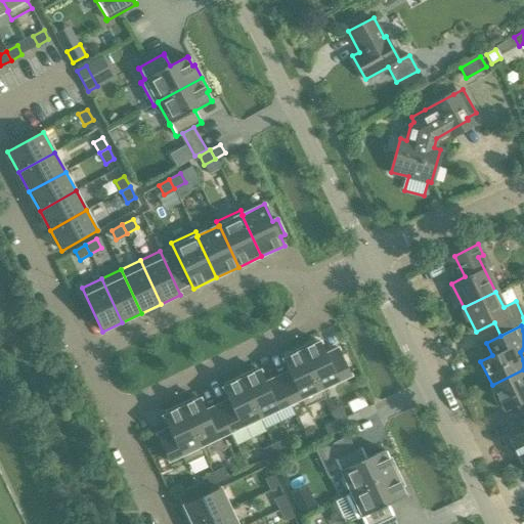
[(315,342),(300,349),(320,390),(321,390),(351,376),(338,348),(326,354),(320,342),(316,344),(315,342)]
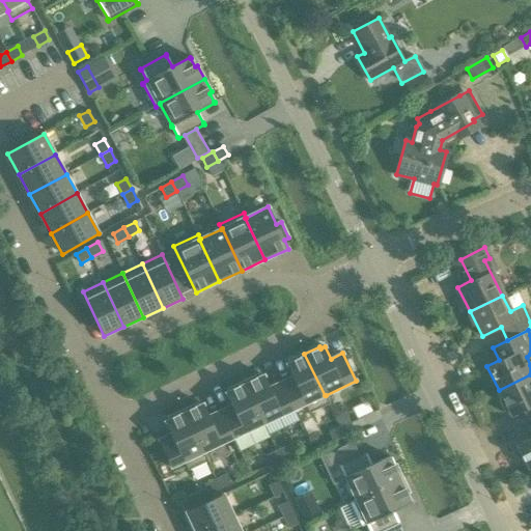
[(292,378),(281,383),(294,410),(305,404),(309,414),(330,404),(326,395),(325,395),(304,354),(289,360),(290,363),(286,365),(292,378)]
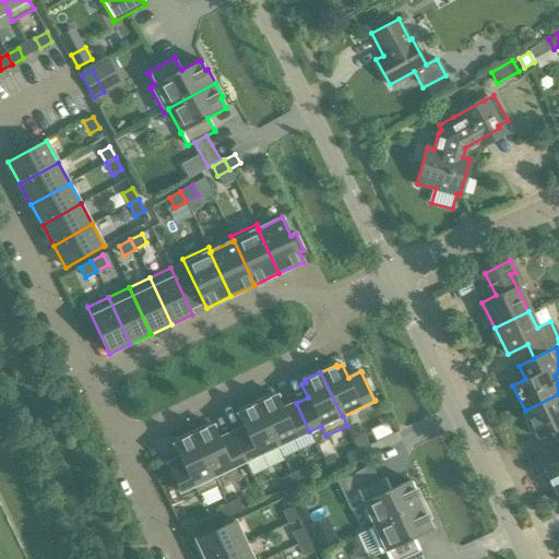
[(558,394),(525,411),(538,439),(551,432),(558,443),(558,442),(558,394)]
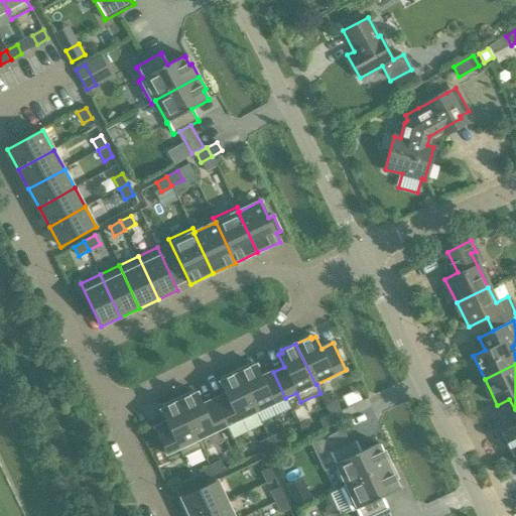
[(237,371),(256,412),(285,398),(273,372),(262,377),(256,365),(252,367),(251,365),(237,371)]
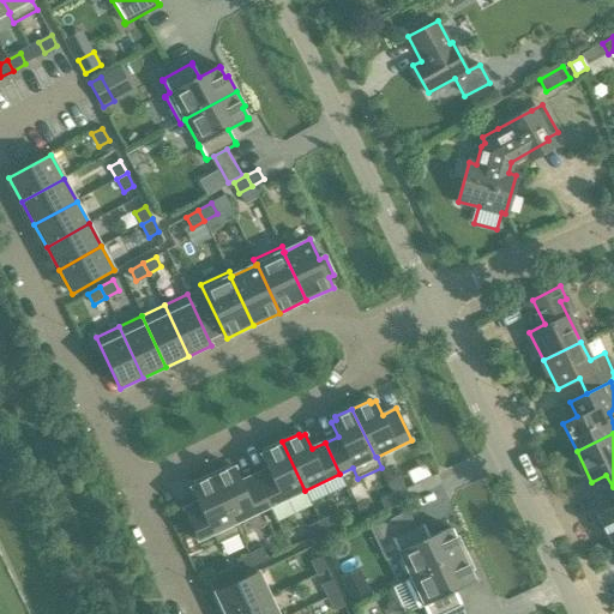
[(270,507),(305,491),(282,441),(265,450),(266,452),(260,455),(268,469),(254,475),(270,507)]
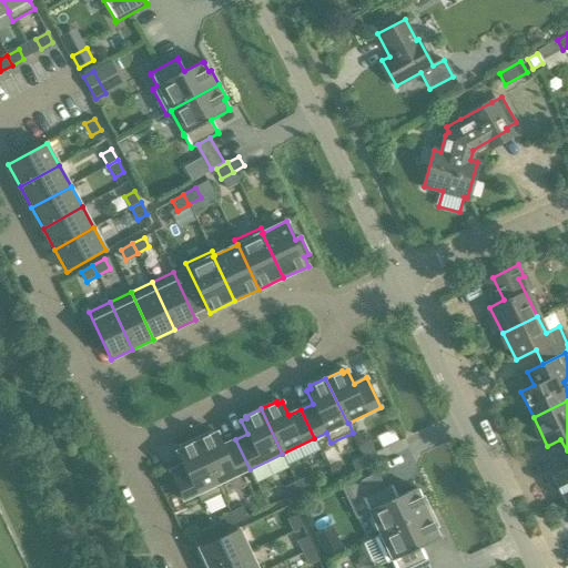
[(219,484),(250,469),(235,439),(223,446),(217,432),(213,434),(211,432),(195,439),(217,485),(219,484)]
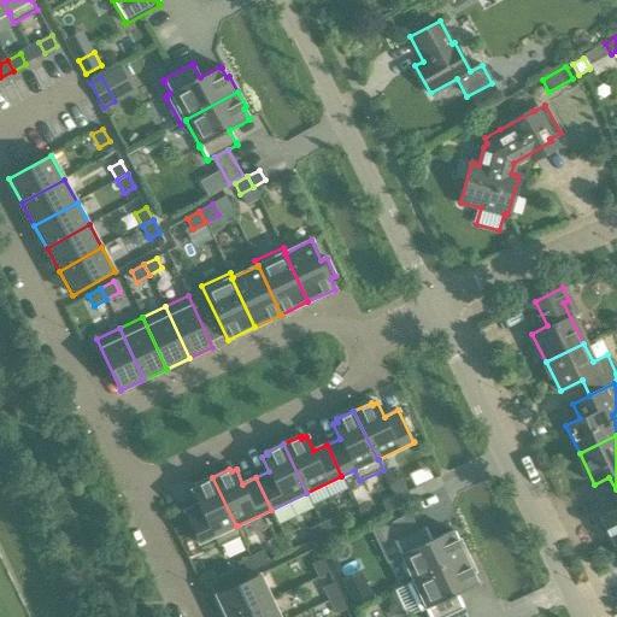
[(236,527),(212,477),(195,486),(197,488),(192,491),(198,505),(184,511),(199,544),(213,536),(218,547),(241,536),(238,526),(236,527)]
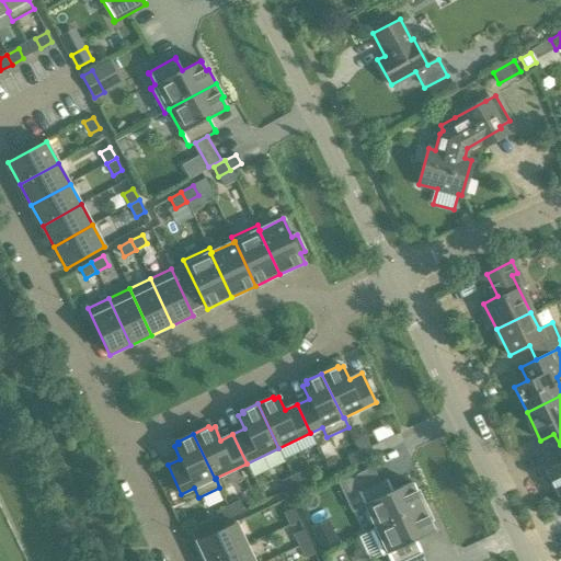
[(359,453),(364,462),(376,456),(370,446),(359,453)]
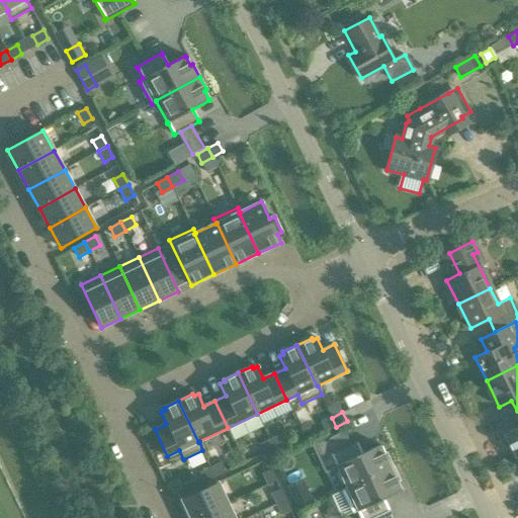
[(514,457),(517,455),(517,415),(514,417),(517,425),(517,426),(503,434),(514,457)]
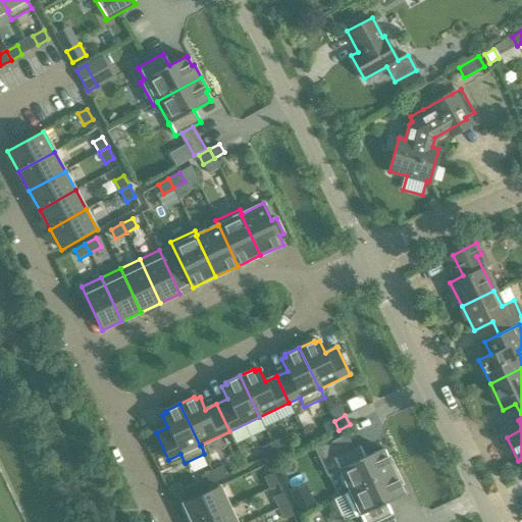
[(327,435),(338,430),(334,421),(323,426),(327,435)]
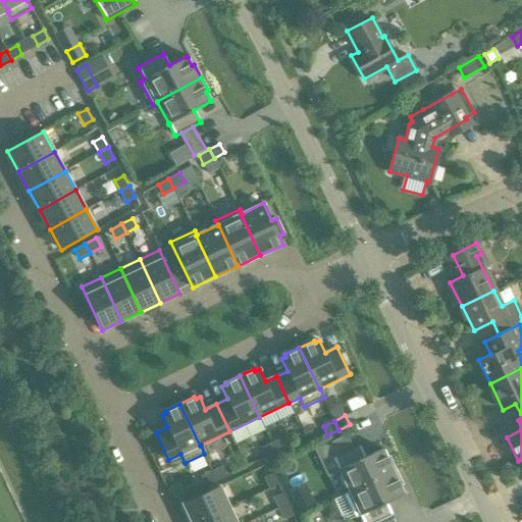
[(282,437),(271,442),(276,453),(286,447),(282,437)]
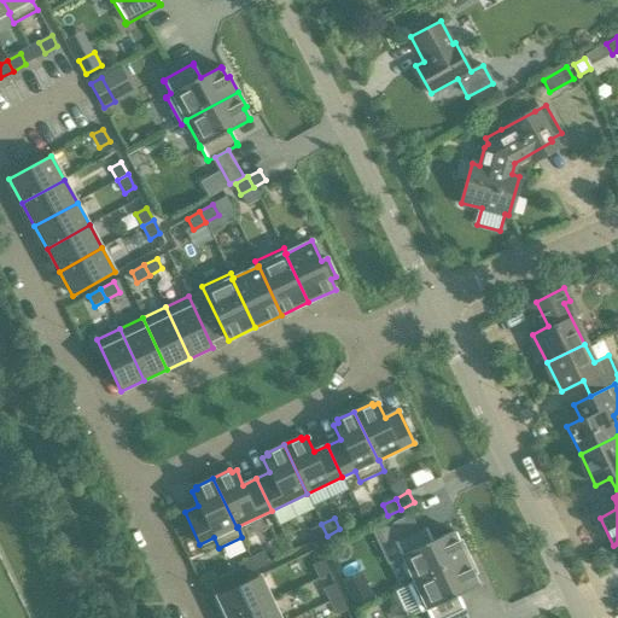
[(327,536),(321,524),(308,531),(314,542),(327,536)]
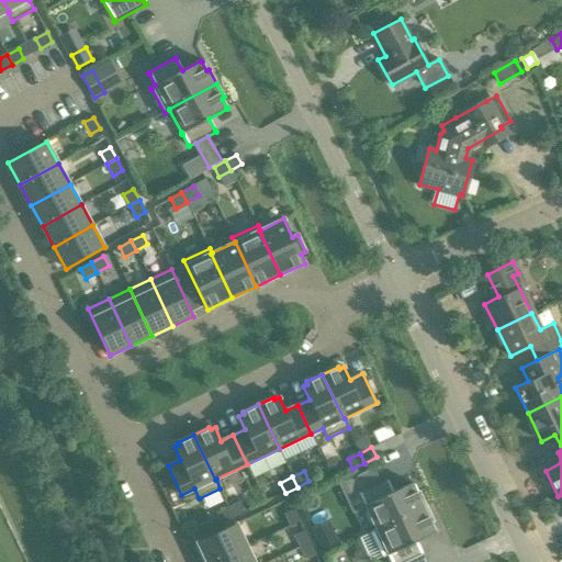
[(366,506),(377,529),(377,530),(426,507),(418,492),(416,493),(412,484),(413,484),(412,483),(392,492),(386,480),(388,480),(386,479),(358,492),(359,493),(364,505),(364,506),(366,506)]
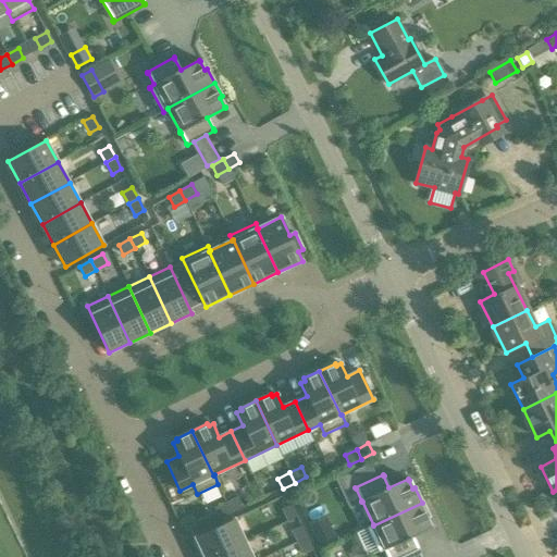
[(226,503),(231,512),(243,507),(238,497),(226,503)]
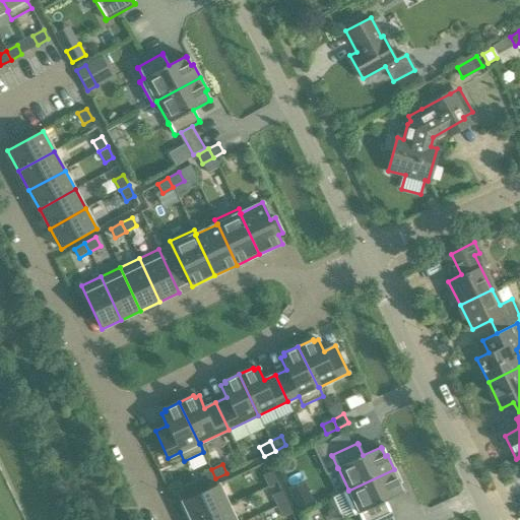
[(204,483),(215,478),(211,469),(200,474),(204,483)]
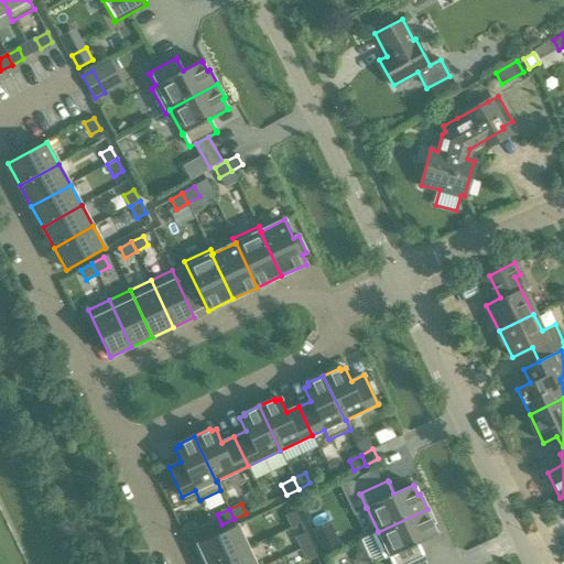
[(378,532),(378,531),(372,533),(384,557),(384,560),(390,556),(392,563),(408,563),(424,556),(424,555),(423,555),(418,544),(437,534),(436,533),(432,524),(434,523),(427,509),(378,532)]
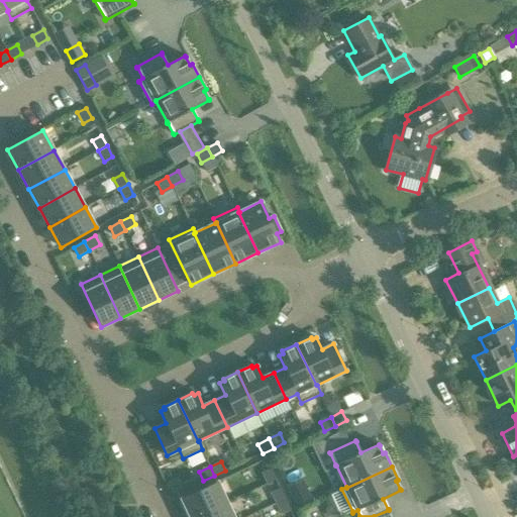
[(261,473),(267,484),(276,480),(270,469),(261,473)]
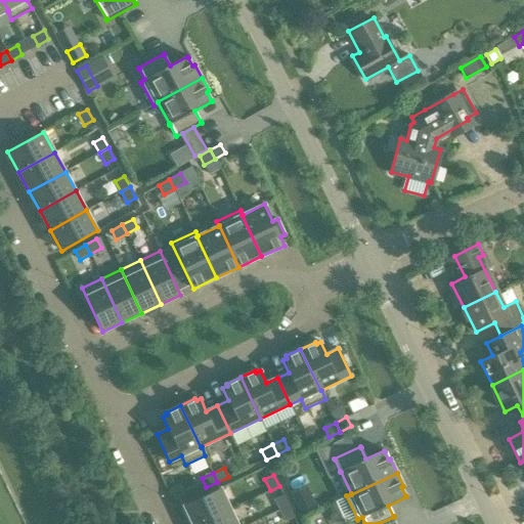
[(191,523),(198,523),(230,509),(220,488),(183,506),(191,523)]
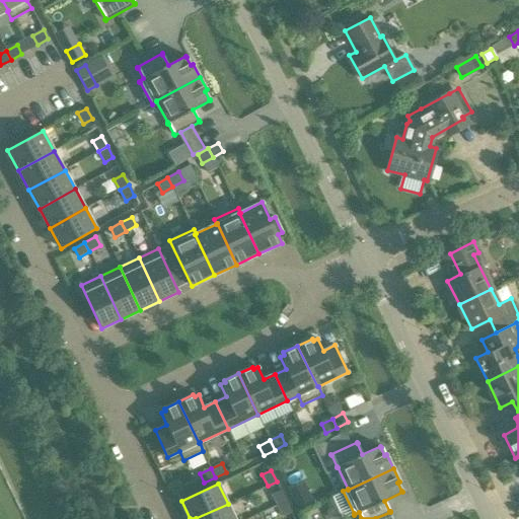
[(287,490),(298,513),(315,505),(309,494),(304,496),(299,484),(287,490)]
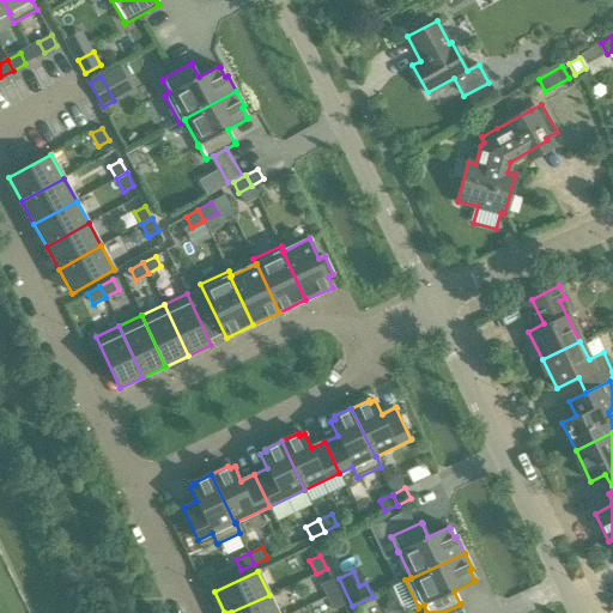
[(321,584),(327,598),(338,592),(332,580),(321,584)]
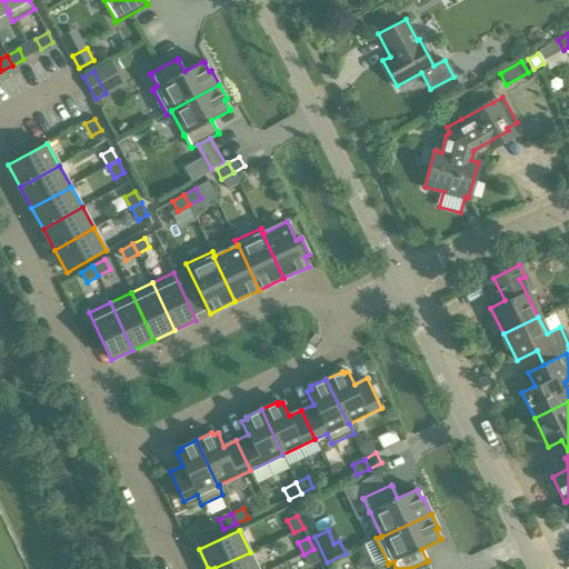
[(313,549),(303,555),(309,567),(319,561),(313,549)]
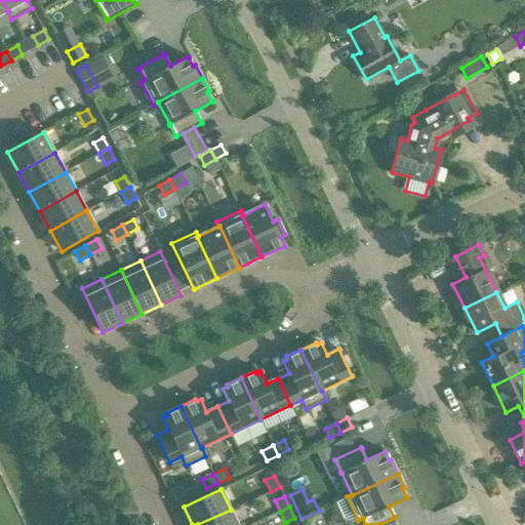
[(237,524),(231,510),(198,524),(237,524)]
